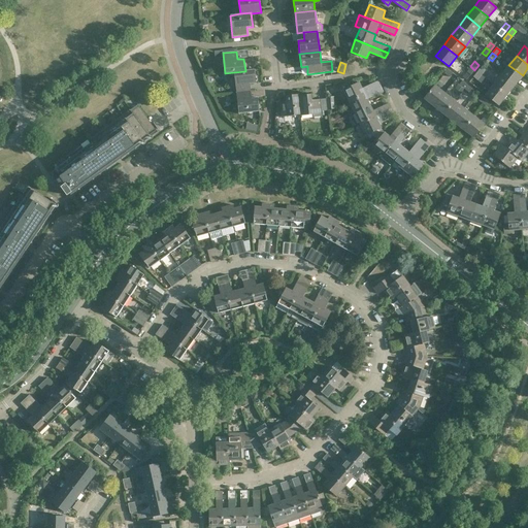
[(508,65),(501,74),(515,86),(523,75),(508,65)]
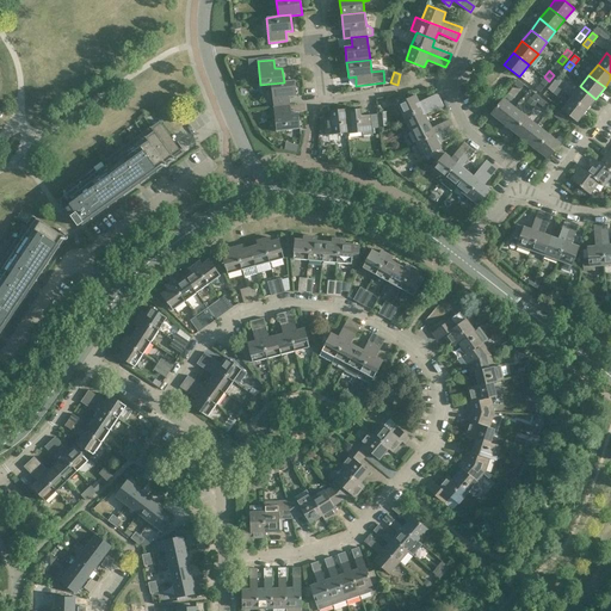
[(549,81),(544,76),(539,82),(544,87),(549,81)]
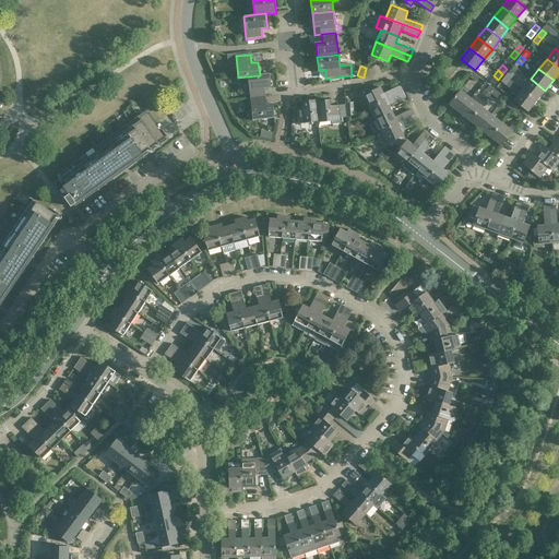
[(509,71),(504,76),(510,80),(513,74),(509,71)]
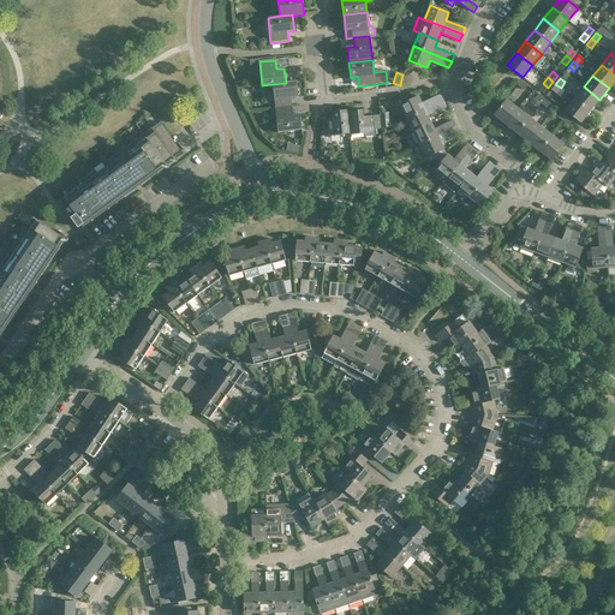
[(298,97),(296,81),(286,82),(286,83),(273,84),(275,108),(292,107),(291,99),(298,97)]
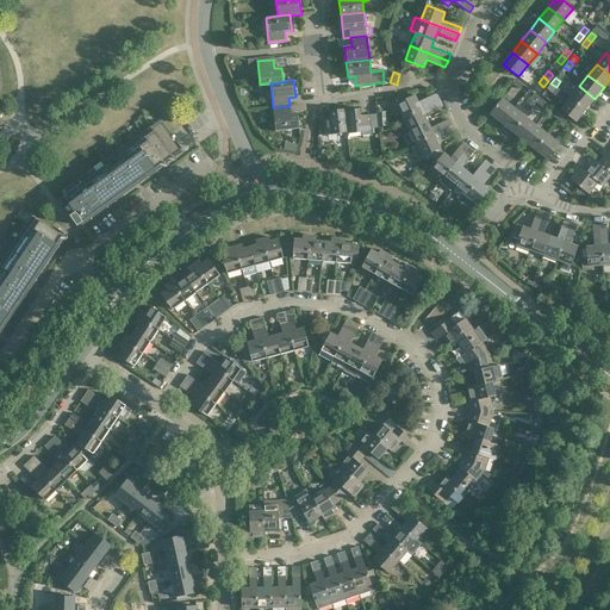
[(523,85),(517,80),(512,85),(518,89),(523,85)]
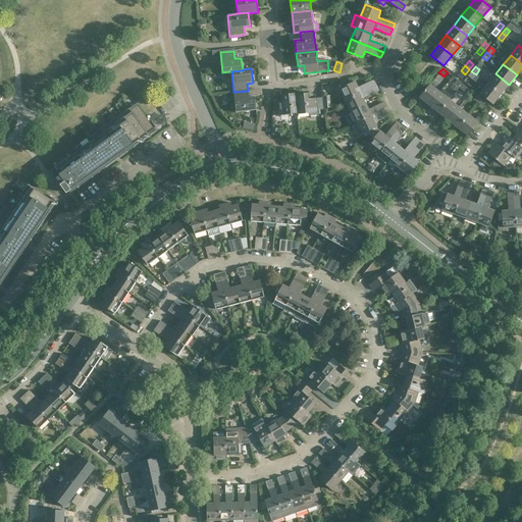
[(149,74),(145,69),(139,73),(143,79),(149,74)]
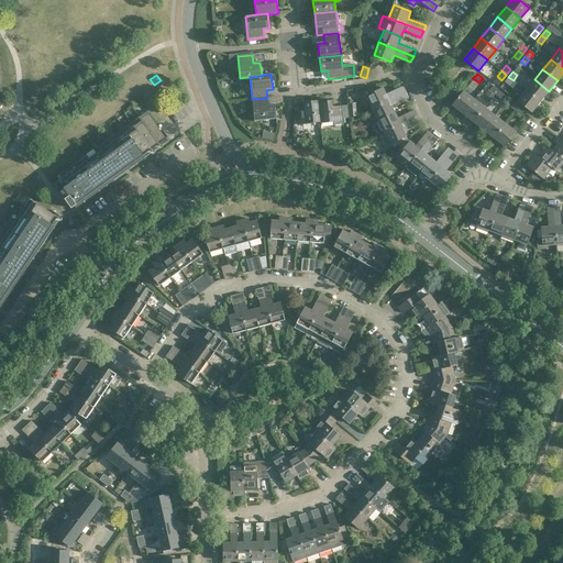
[(514,80),(508,77),(504,83),(509,86),(514,80)]
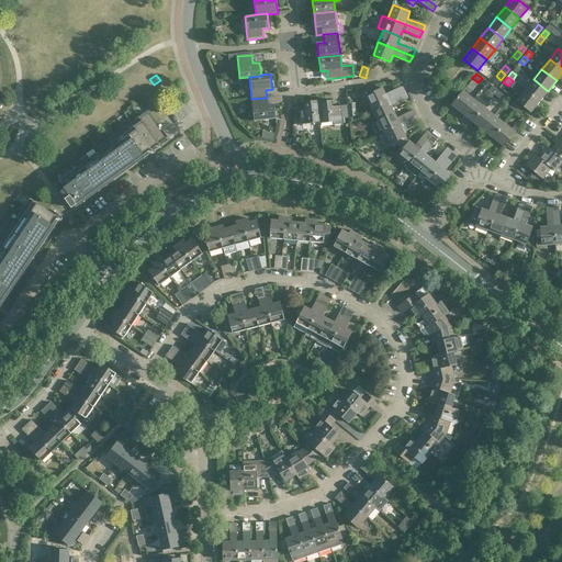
[(548,91),(534,79),(525,90),(540,101),(548,91)]
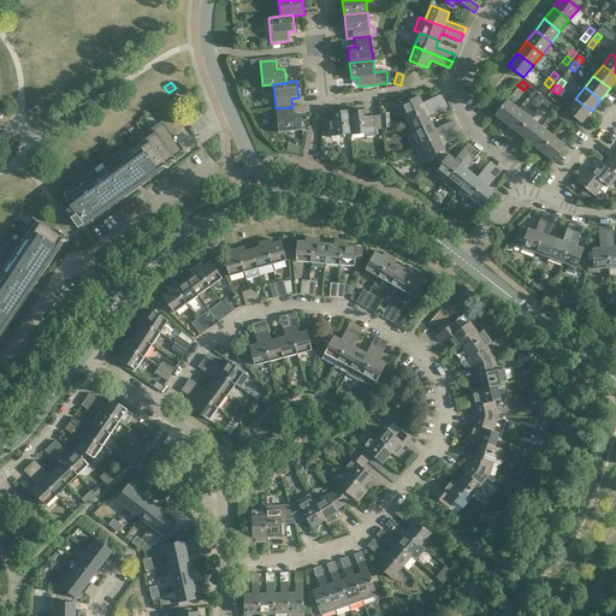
[(408,118),(444,101),(440,94),(422,102),(420,95),(409,100),(408,96),(397,100),(400,107),(402,106),(408,118)]
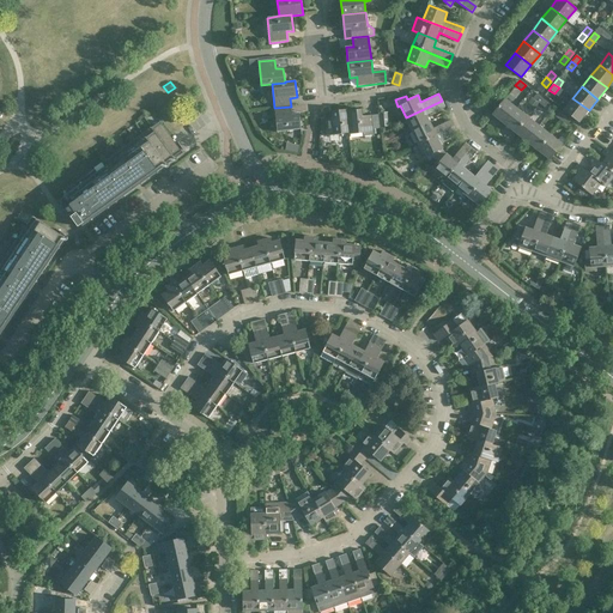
[(539,103),(542,98),(536,93),(533,98),(535,101),(539,103)]
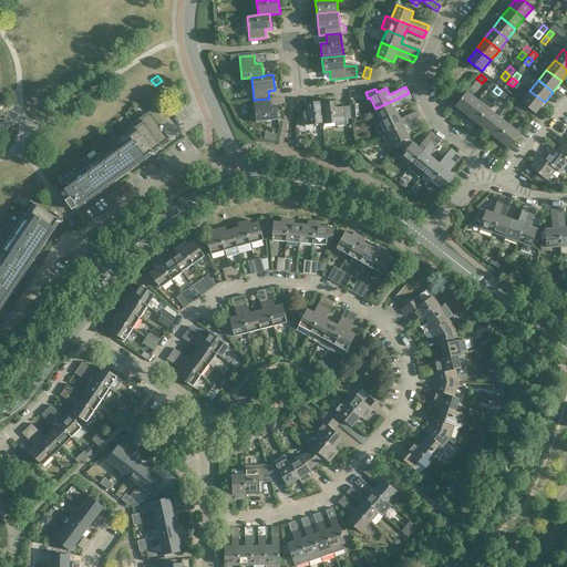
[(494,100),(498,95),(495,93),(493,91),(492,91),(488,95),(494,100)]
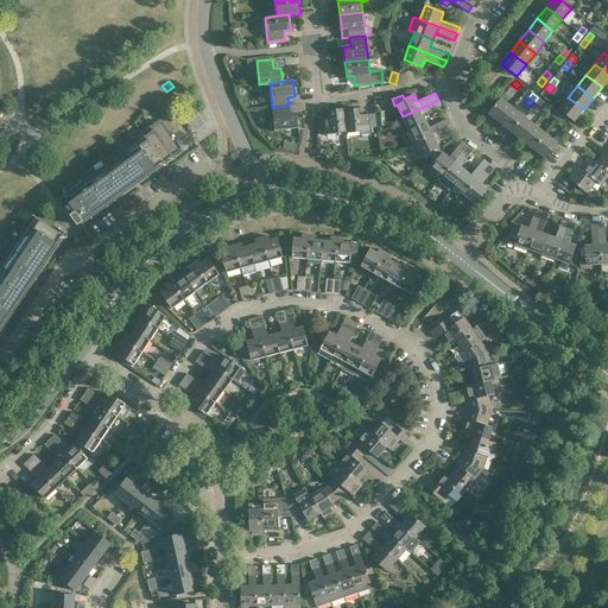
[(538,97),(534,102),(540,107),(544,102),(538,97)]
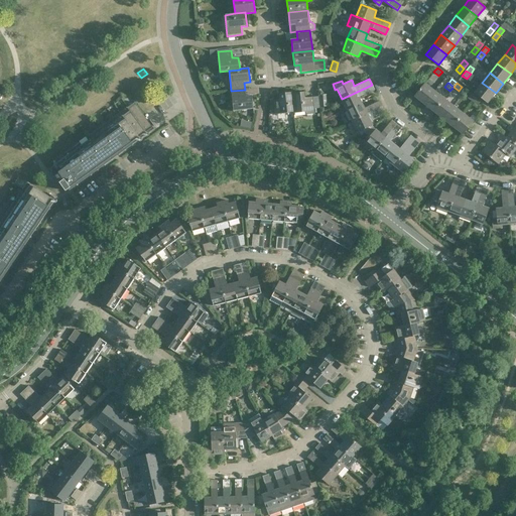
[(488,103),(496,93),(482,83),(475,93),(488,103)]
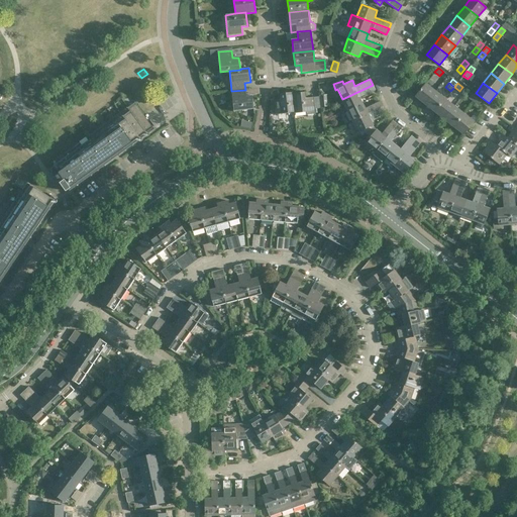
[(426,84),(415,96),(425,104),(435,91),(426,84)]
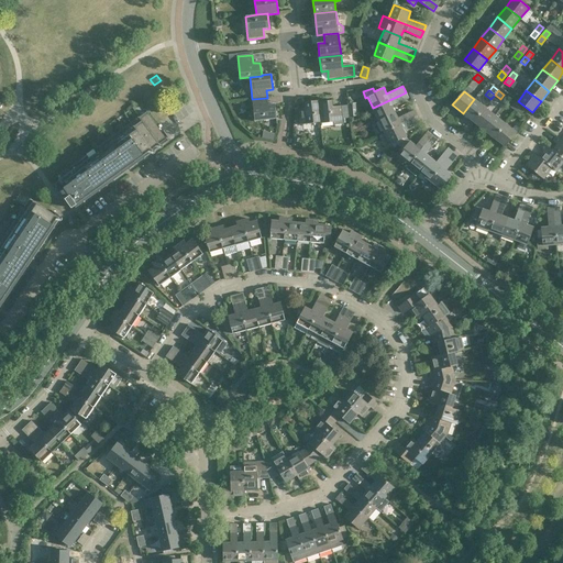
[(408,98),(406,92),(373,108),(378,120),(395,112),(392,106),(408,98)]
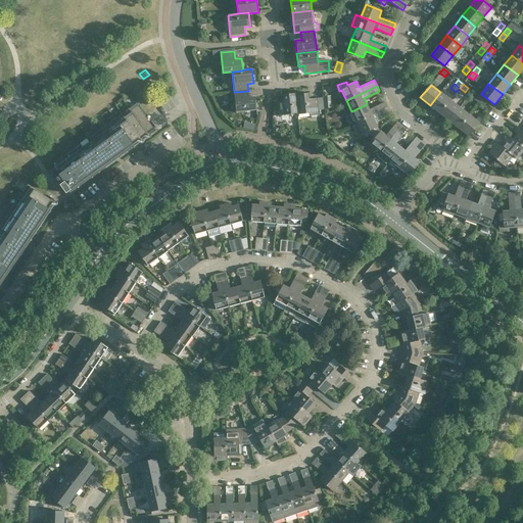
[(444,88),(440,92),(430,105),(440,113),(450,100),(454,95),(444,88)]
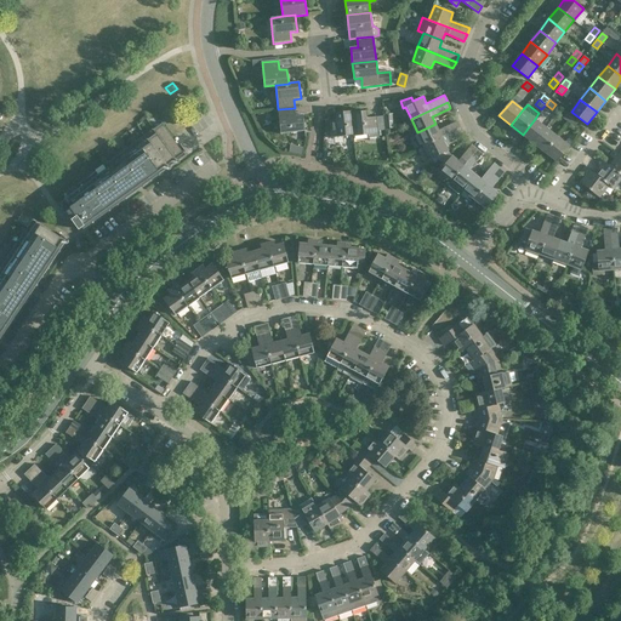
[(295,117),(295,108),(278,109),(280,134),(305,131),(303,115),(295,117)]
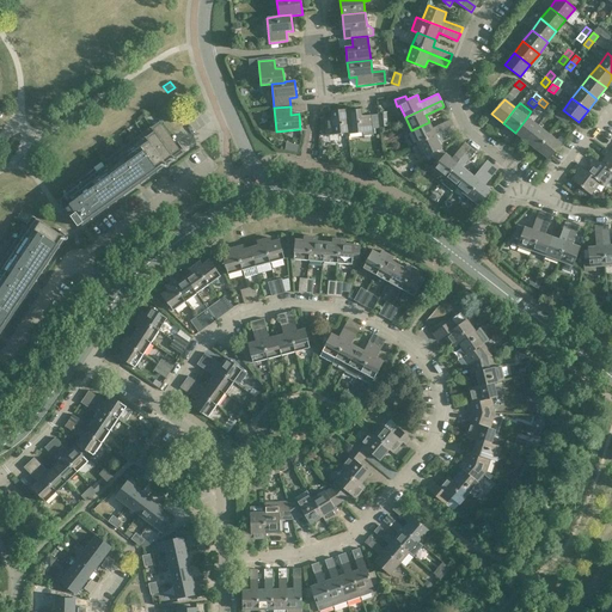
[(348,133),(346,110),(346,109),(330,110),(331,117),(322,118),(324,135),(348,133)]
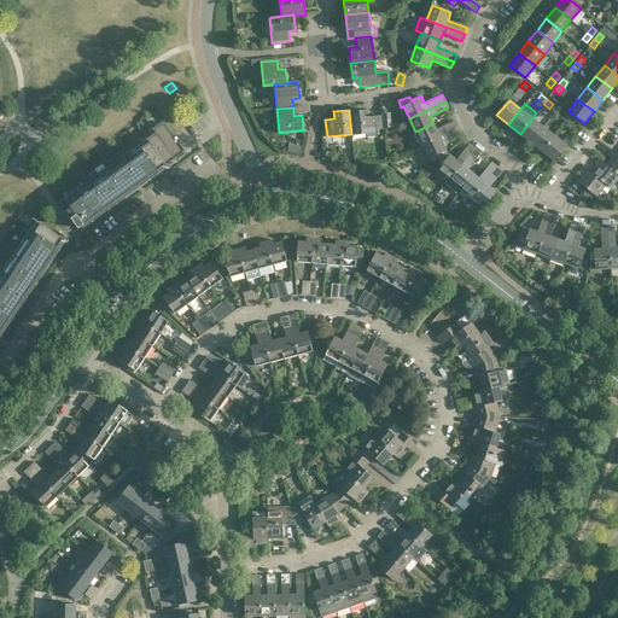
[(366,117),(365,110),(349,111),(351,134),(353,135),(366,134),(366,135),(367,138),(368,138),(377,138),(374,116),(366,117)]
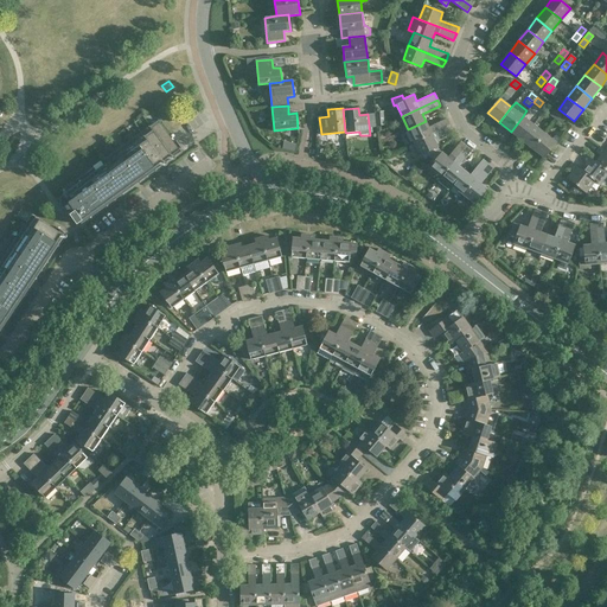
[(560,115),(554,110),(550,116),(556,120),(560,115)]
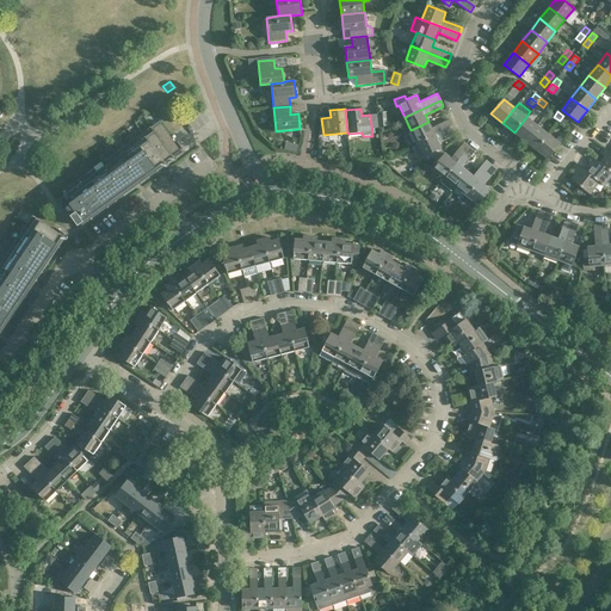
[(563,116),(560,121),(565,125),(569,121),(563,116)]
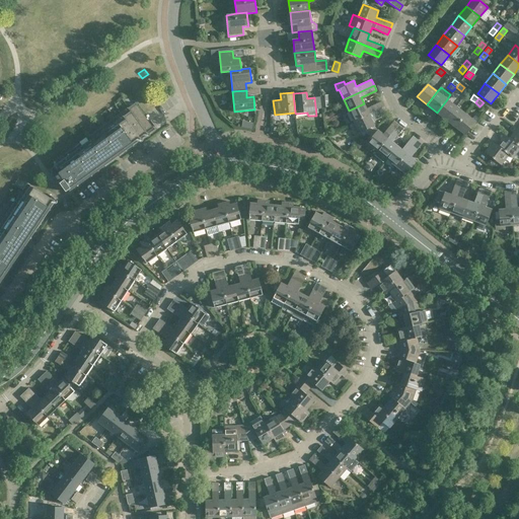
[(447,99),(437,113),(446,120),(456,106),(447,99)]
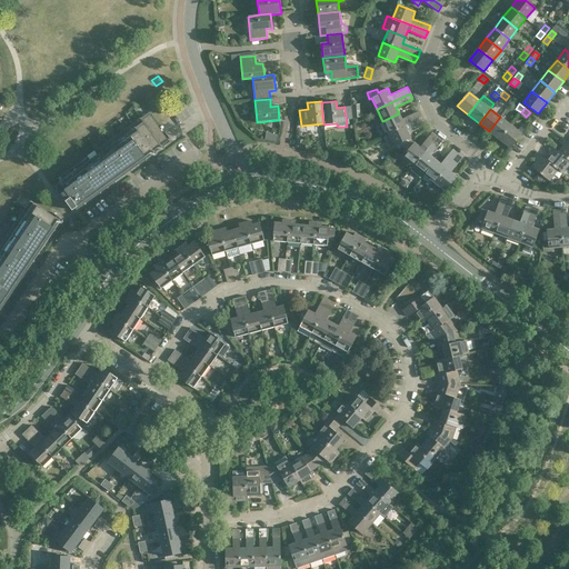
[(382,121),(388,133),(421,117),(419,111),(401,119),(399,113),(382,121)]
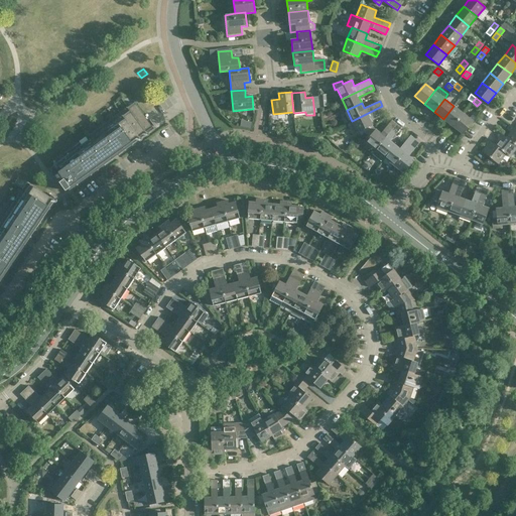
[(52,172),(66,190),(66,191),(71,187),(70,187),(112,156),(152,128),(134,103),(113,119),(51,162),(56,169),(52,172)]
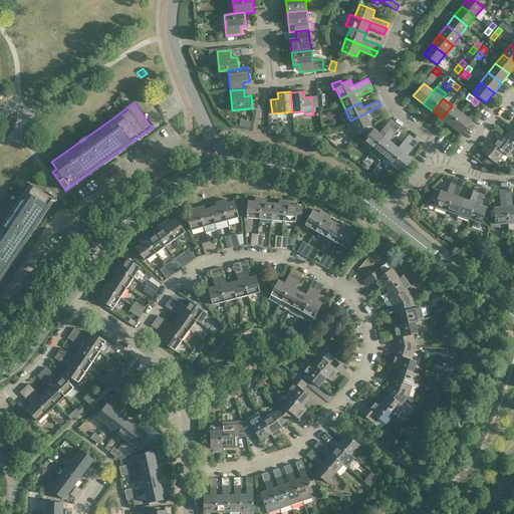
[(368,118),(383,110),(380,105),(350,120),(356,132),(371,124),(368,118)]
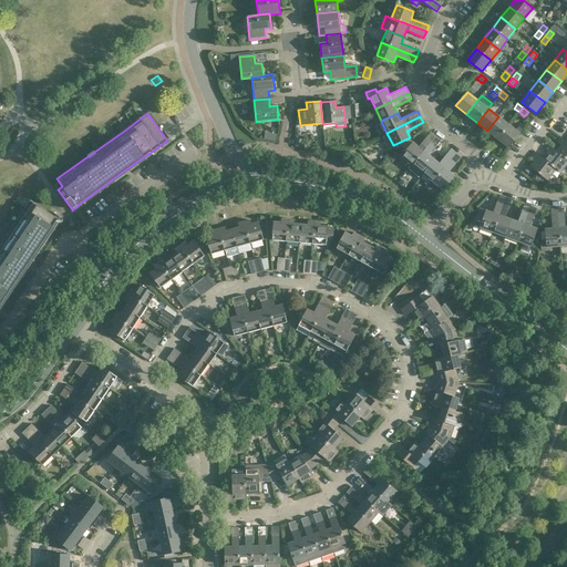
[(498,140),(509,125),(498,116),(487,131),(498,140)]
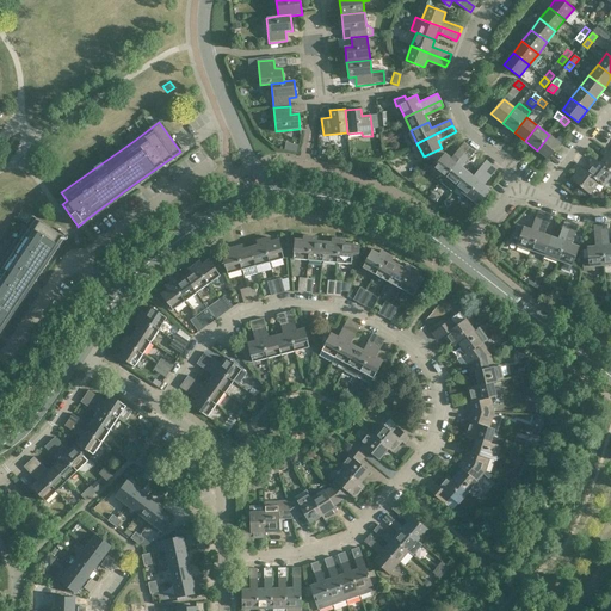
[(389,139),(387,131),(380,135),(383,141),(389,139)]
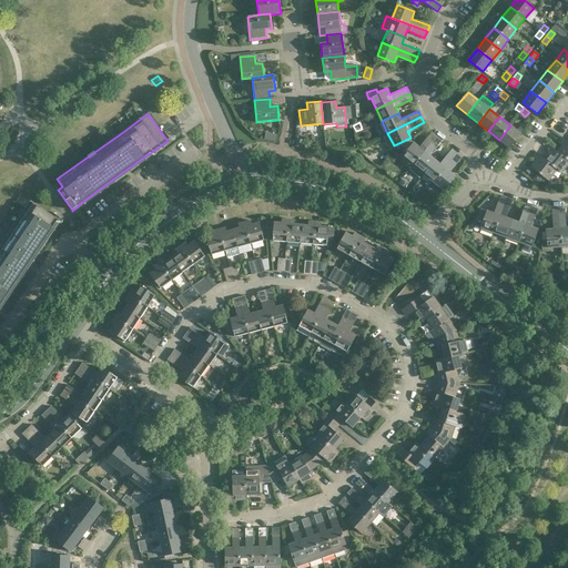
[(521,133),(510,125),(499,140),(509,148),(521,133)]
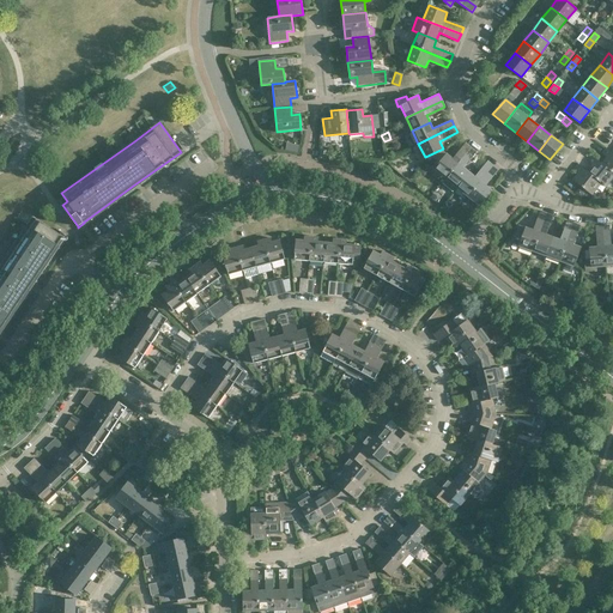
[(453,159),(447,153),(434,169),(445,178),(471,147),(466,143),(463,145),(453,159)]
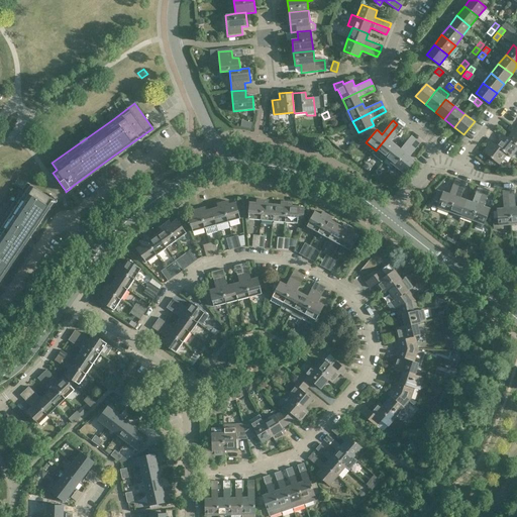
[(376,150),(385,159),(396,145),(391,141),(402,128),(397,124),(376,150)]
